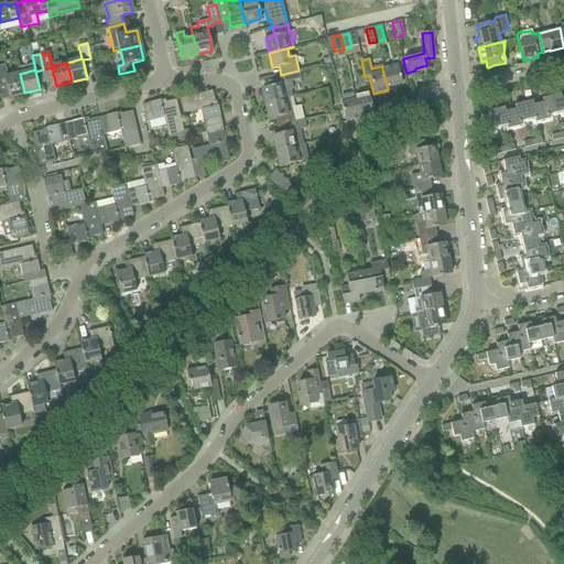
[(397,64),(382,68),(388,90),(399,88),(398,85),(401,84),(397,64)]
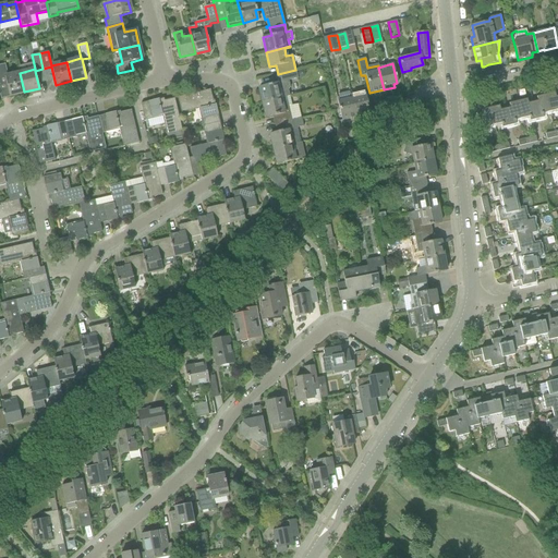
[(24,92),(20,73),(7,75),(4,64),(0,65),(0,97),(0,99),(1,99),(1,97),(24,92)]
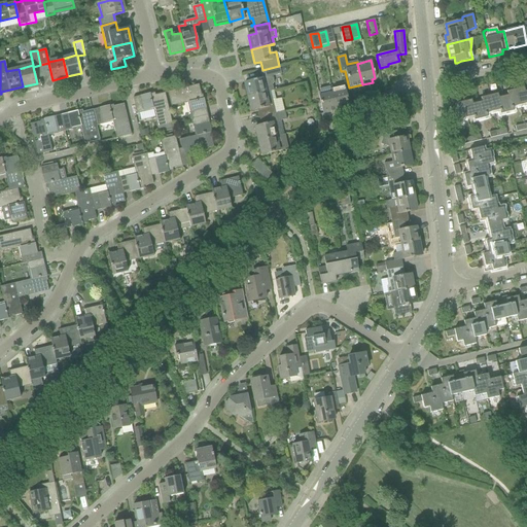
[(262,70),(261,70),(262,78),(252,80),(252,81),(244,82),(247,97),(274,91),(272,83),(274,83),(273,76),(281,74),(279,66),(262,70)]
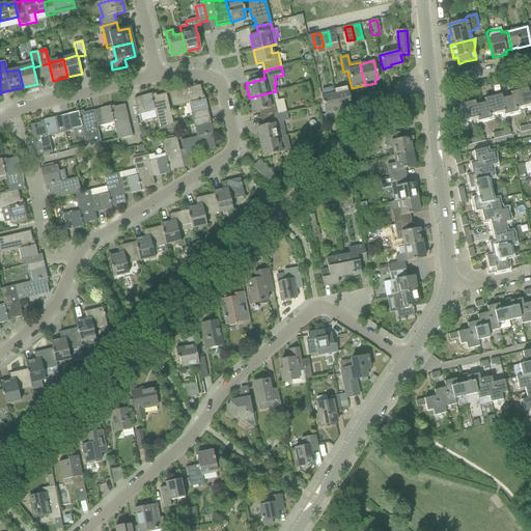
[(189,104),(192,120),(208,116),(204,98),(203,95),(202,95),(199,85),(169,92),(172,108),(189,104)]
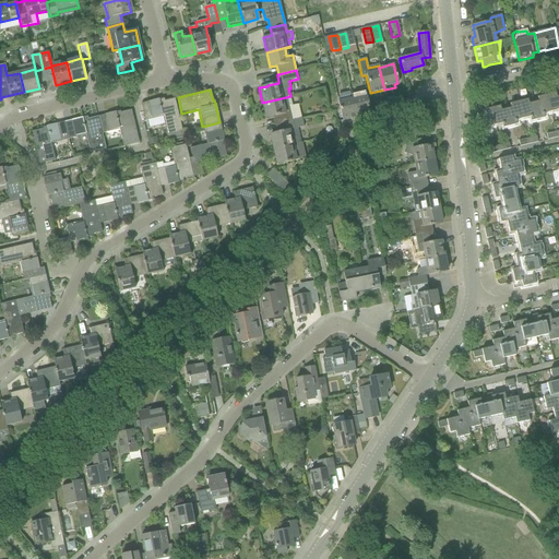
[(366,92),(351,95),(356,118),(357,118),(356,114),(369,110),(366,92)]
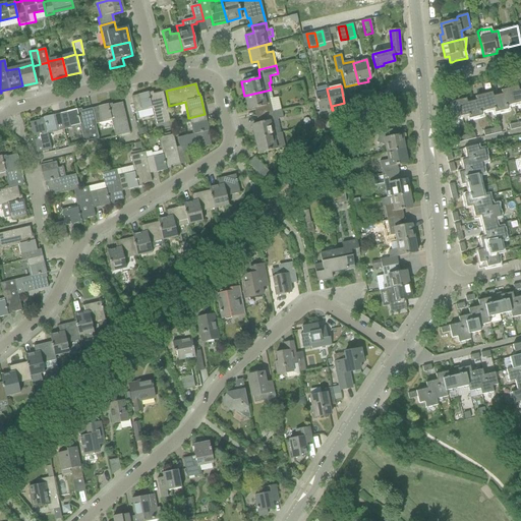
[(332,110),(327,89),(325,87),(315,89),(315,91),(315,95),(314,95),(319,113),(332,110)]
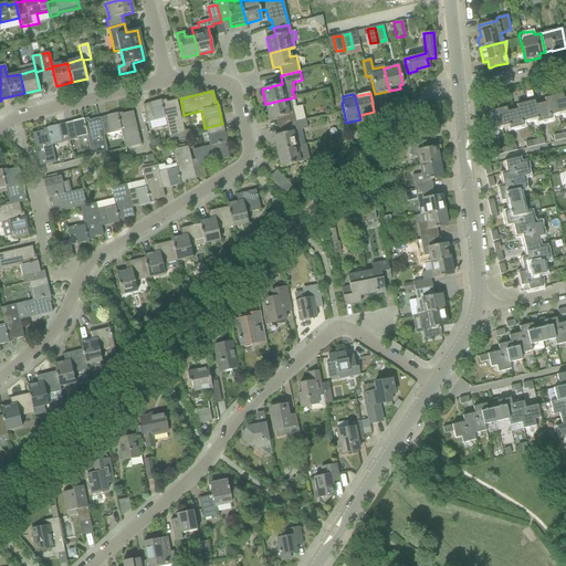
[(562,94),(553,96),(557,113),(564,112),(565,116),(565,115),(565,97),(563,98),(562,94)]
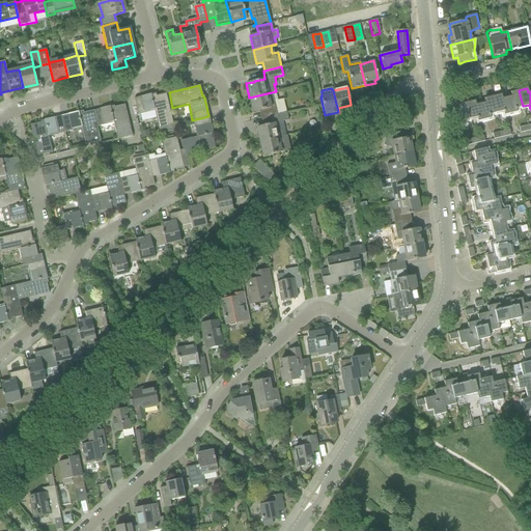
[(511,96),(506,98),(510,114),(516,112),(515,108),(523,106),(519,90),(510,92),(511,96)]
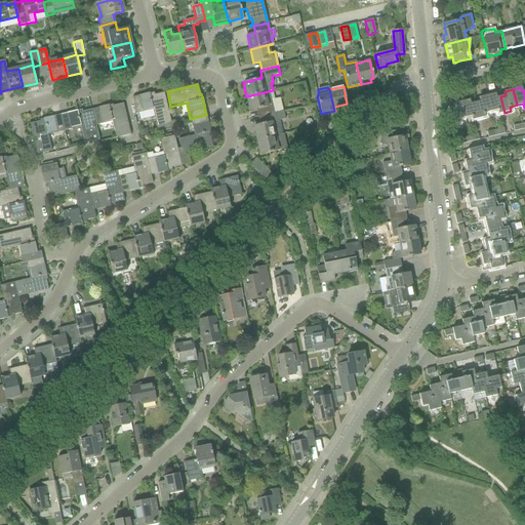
[(255,109),(257,117),(274,113),(271,101),(275,99),(273,90),(246,96),(249,111),(255,109)]
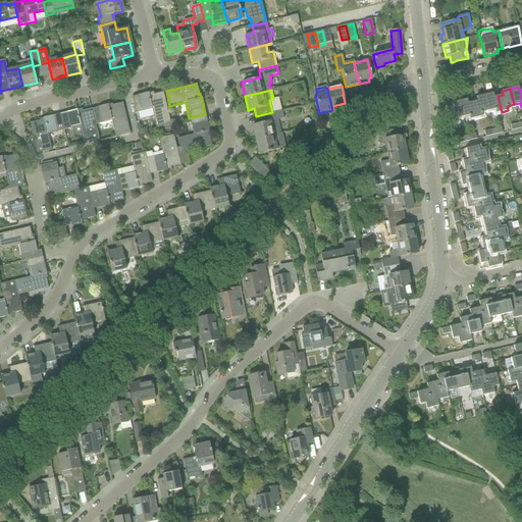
[(148,93),(132,97),(136,113),(151,109),(155,124),(157,132),(171,128),(170,121),(163,92),(153,94),(153,92),(148,93)]
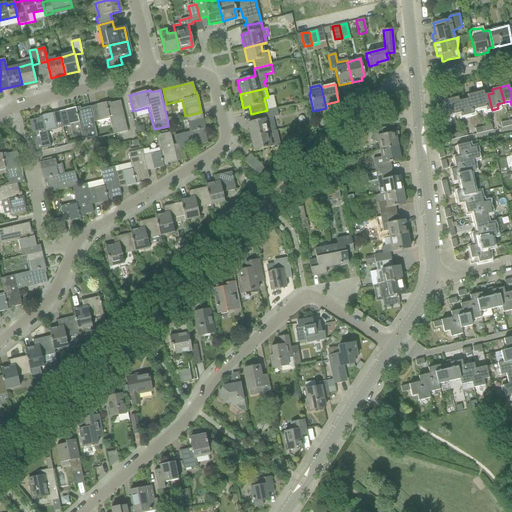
[(483,91),(475,93),(478,109),(485,107),(485,111),(492,110),(488,94),(484,95),(483,91)]
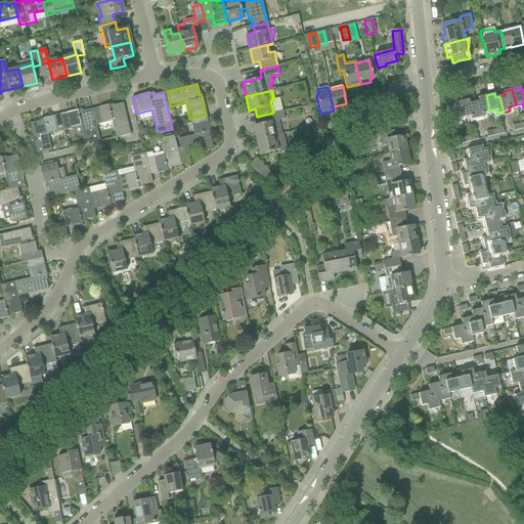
[(479,101),(474,102),(478,118),(484,117),(483,113),(489,112),(486,95),(480,97),(478,97),(479,101)]
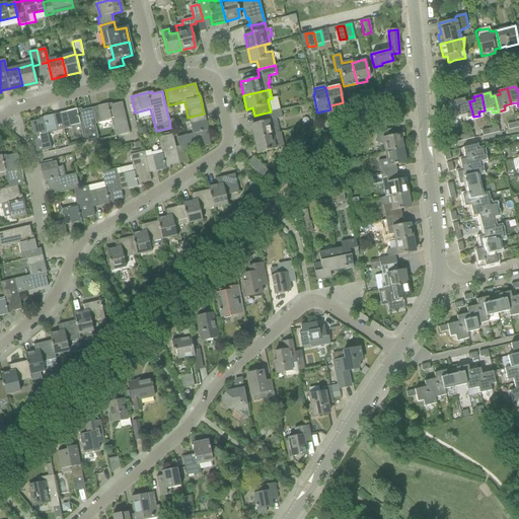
[(463,98),(455,100),(459,117),(465,115),(466,119),(473,117),(469,101),(464,102),(463,98)]
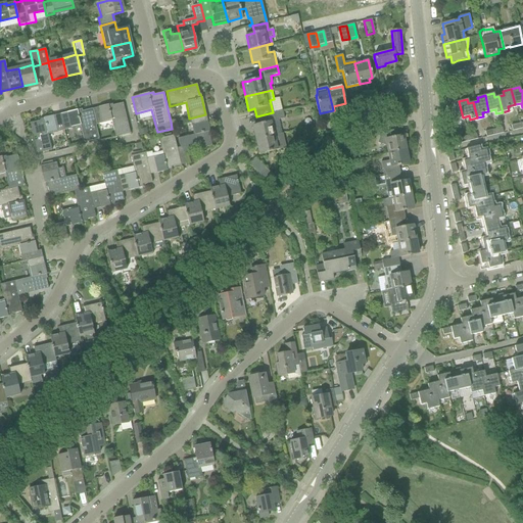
[(463,117),(459,101),(450,103),(452,107),(446,108),(450,125),(457,123),(457,119),(463,117)]
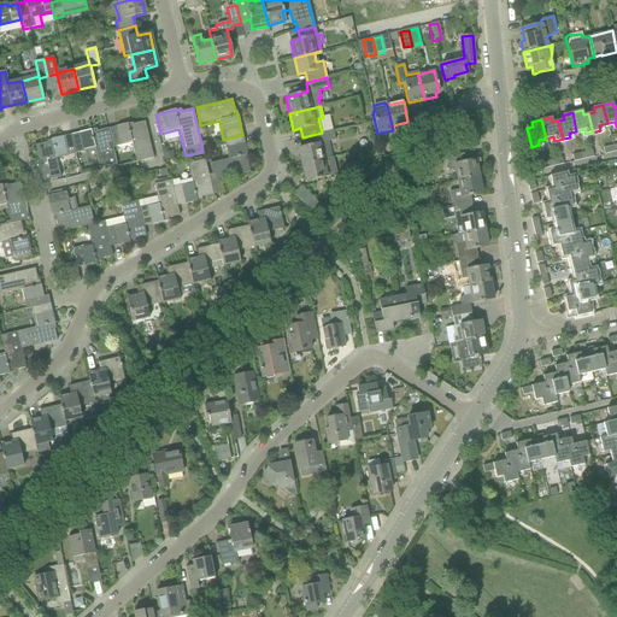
[(116,128),(107,129),(112,148),(131,144),(136,162),(153,158),(145,122),(133,124),(133,123),(128,124),(116,127),(116,128)]
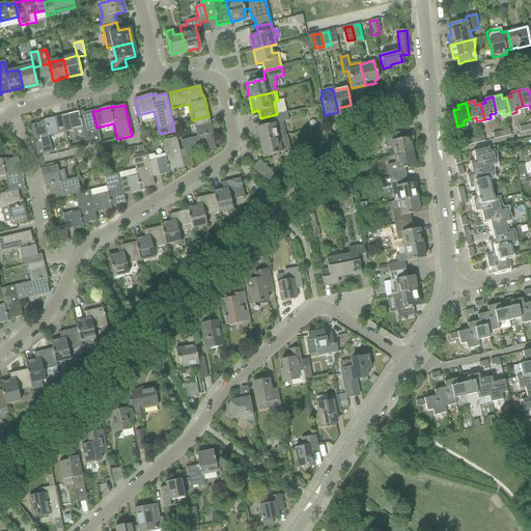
[(78,112),(61,116),(65,133),(82,129),(85,144),(100,141),(96,128),(92,111),(83,113),(82,111),(78,112)]
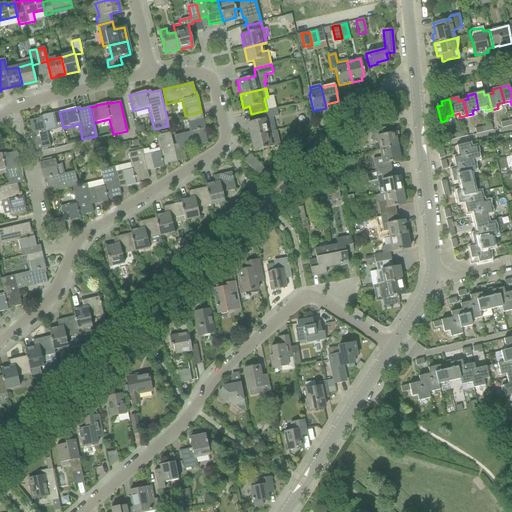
[(253,122),(247,124),(250,137),(275,131),(272,118),(278,116),(276,109),(267,111),(267,110),(251,114),(253,122)]
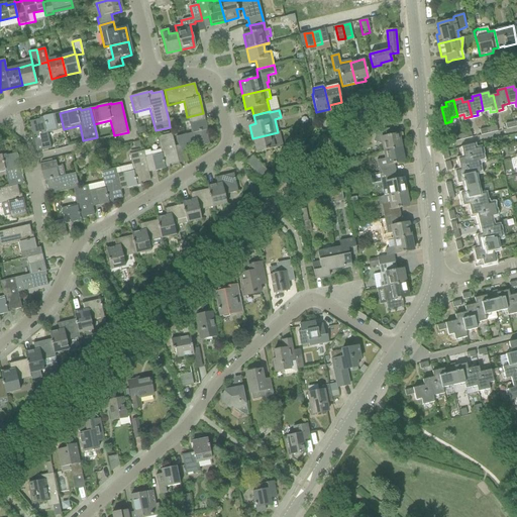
[(64,129),(60,113),(42,117),(38,118),(39,119),(29,122),(36,151),(52,148),(47,133),(64,129)]
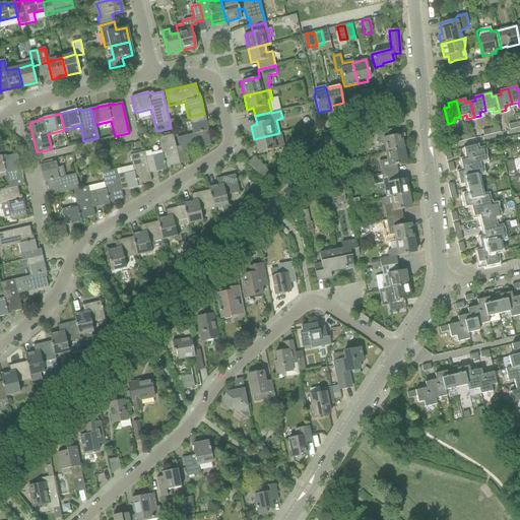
[(179,146),(176,147),(177,153),(180,152),(210,145),(208,135),(209,135),(204,114),(188,118),(192,134),(177,138),(178,142),(179,146)]
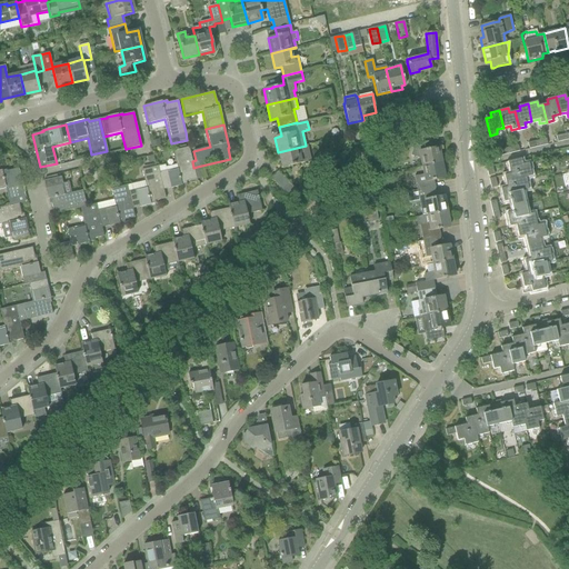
[(439,127),(422,130),(425,139),(441,136),(439,127)]
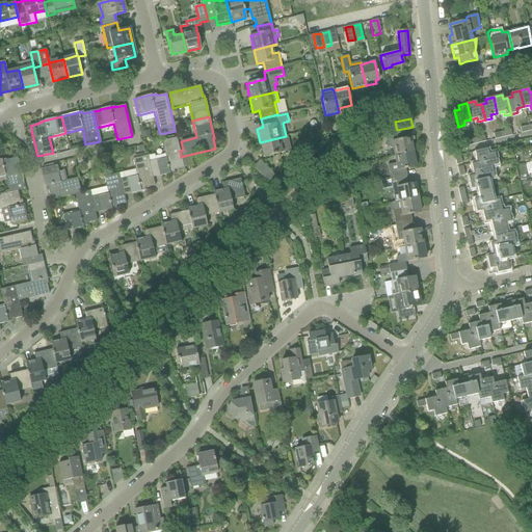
[(393,149),(394,156),(413,153),(409,138),(401,140),(399,132),(387,134),(383,145),(392,149),(393,149)]
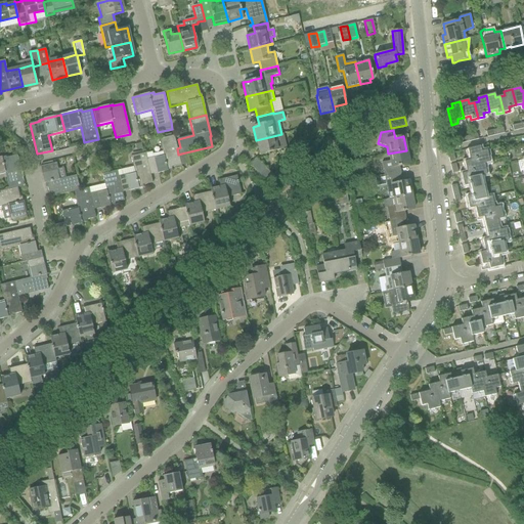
[(281,134),(256,140),(260,154),(268,151),(268,153),(287,148),(284,134),(281,135),(281,134)]
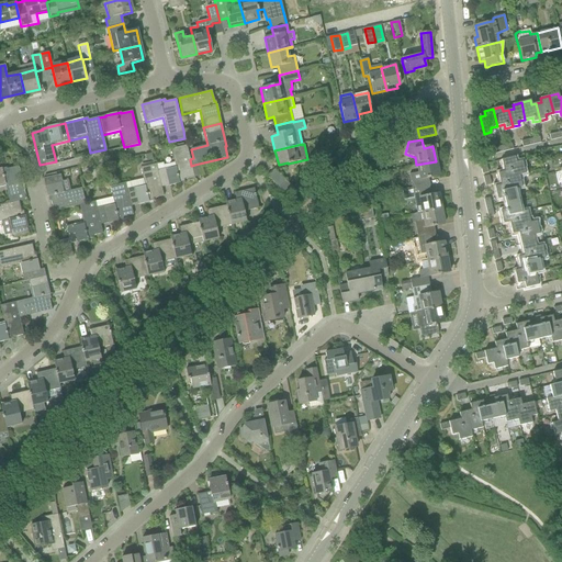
[(161,188),(169,186),(169,187),(179,184),(179,183),(184,182),(183,180),(194,177),(187,146),(170,149),(175,167),(157,170),(161,188)]
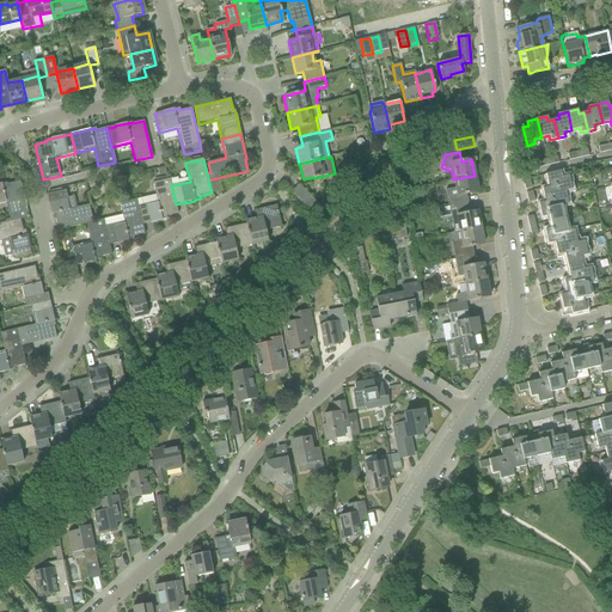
[(562,177),(560,171),(545,175),(549,188),(556,185),(557,194),(564,191),(571,190),(568,176),(562,177)]
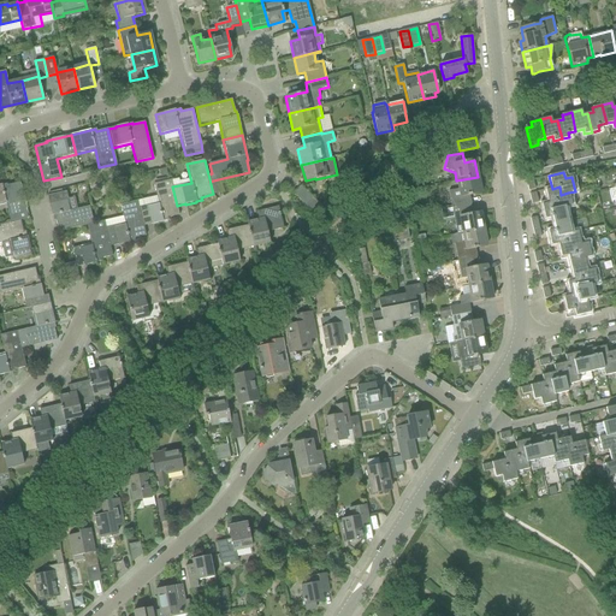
[(458,190),(449,191),(452,208),(471,205),(469,196),(471,196),(471,195),(480,193),(478,177),(456,181),(458,190)]
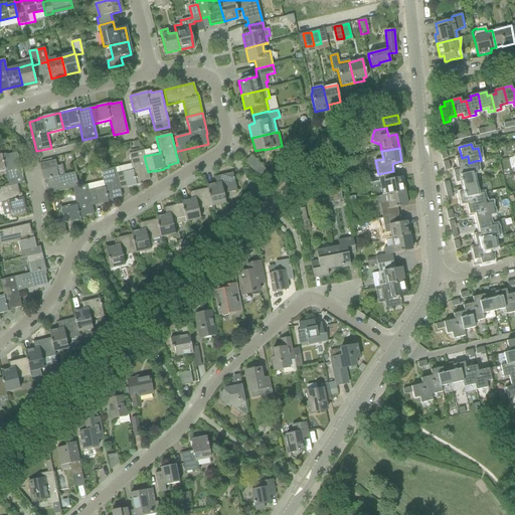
[(117,173),(120,189),(127,187),(127,188),(137,186),(137,185),(141,184),(141,182),(150,180),(148,172),(144,156),(143,151),(129,154),(133,169),(117,173)]
